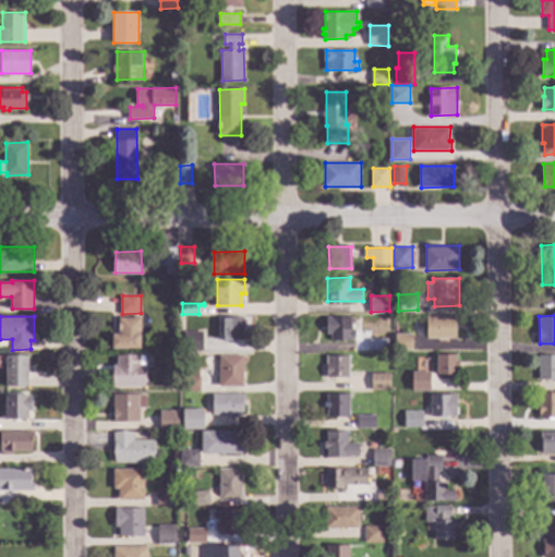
[(353,328),(357,328),(358,336),(353,336),(353,340),(333,340),(333,334),(328,334),(328,316),(353,316),(353,328)]
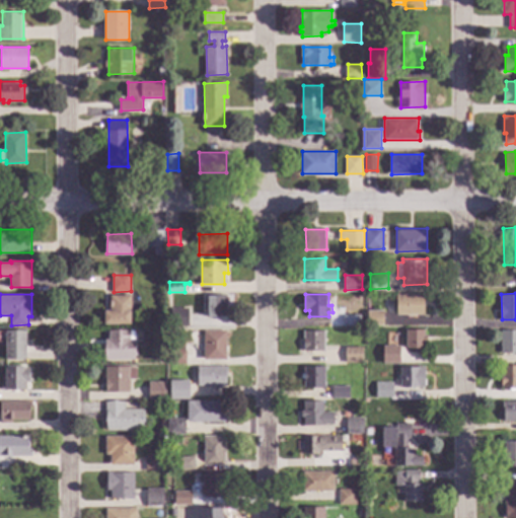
[(426,301),(429,301),(429,306),(426,306),(426,313),(398,313),(398,294),(426,294),(426,301)]
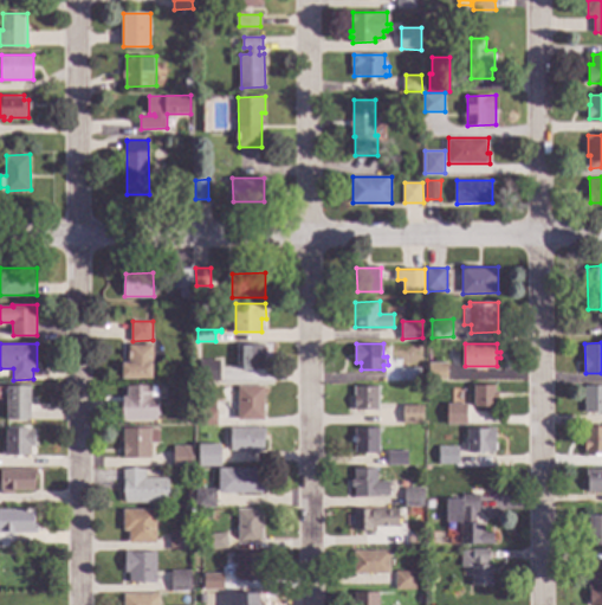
[(154,378),(124,378),(124,362),(130,362),(130,346),(153,345),(154,378)]
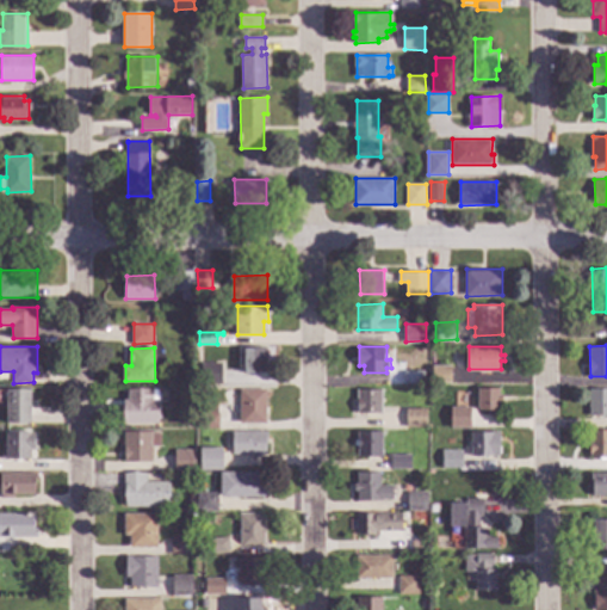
[(268,371),(243,371),(242,347),(267,347),(268,371)]
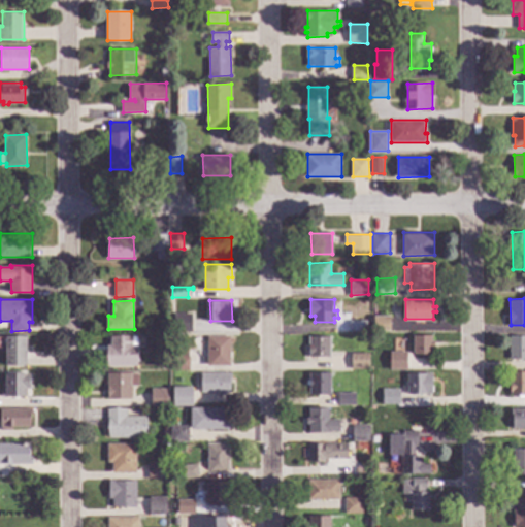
[(193,331),(175,331),(175,313),(193,313),(193,331)]
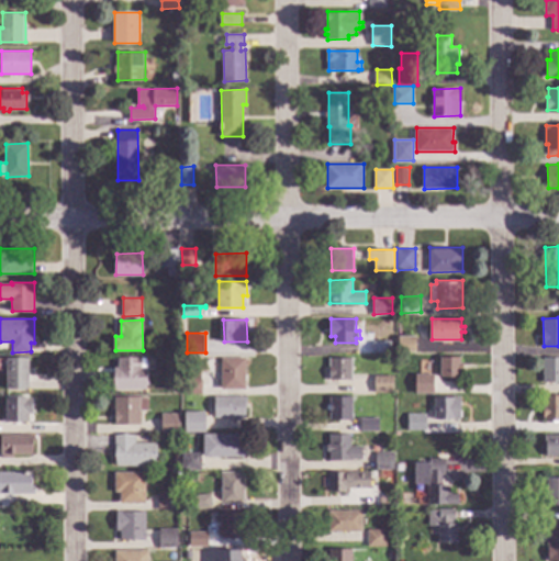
[(417,351),(401,351),(400,336),(416,336),(417,351)]
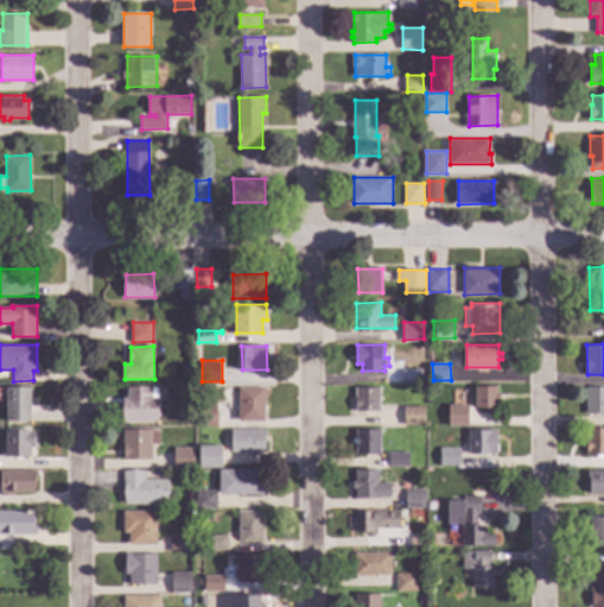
[(424,380),(404,380),(404,368),(424,368),(424,380)]
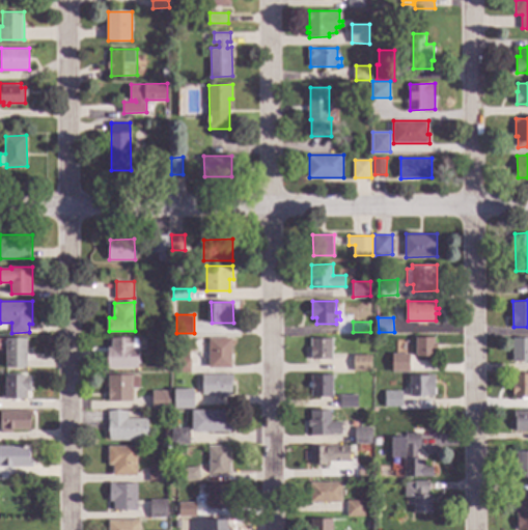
[(436,341),(439,341),(439,350),(436,350),(436,361),(426,361),(426,355),(417,356),(417,336),(436,336),(436,341)]
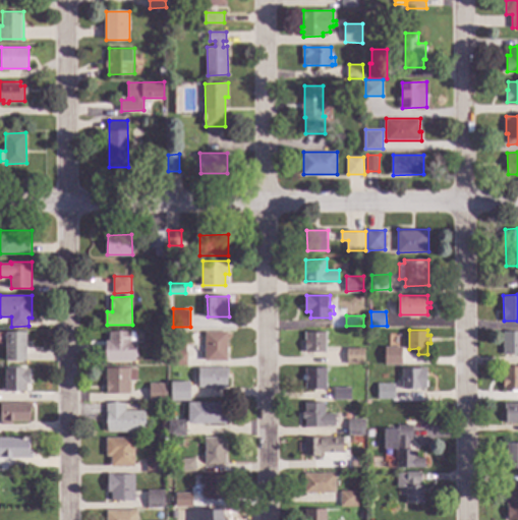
[(27,360),(7,360),(7,331),(27,331),(27,360)]
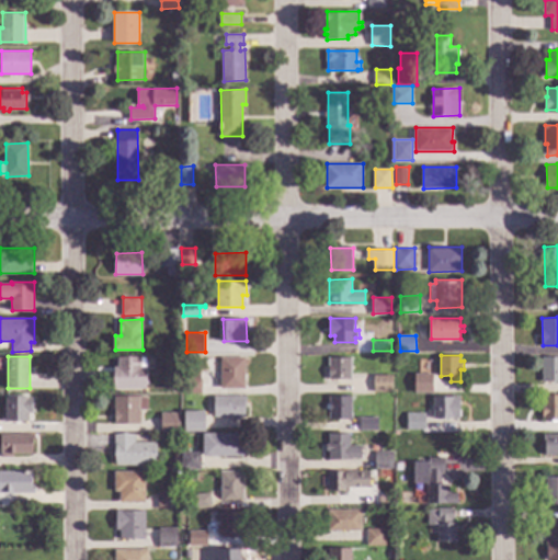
[(353,379),(330,380),(330,356),(352,356),(353,379)]
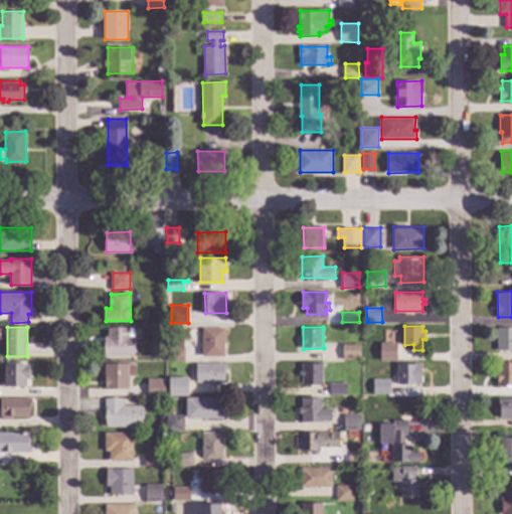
[(511,350),(498,350),(498,327),(511,327),(511,350)]
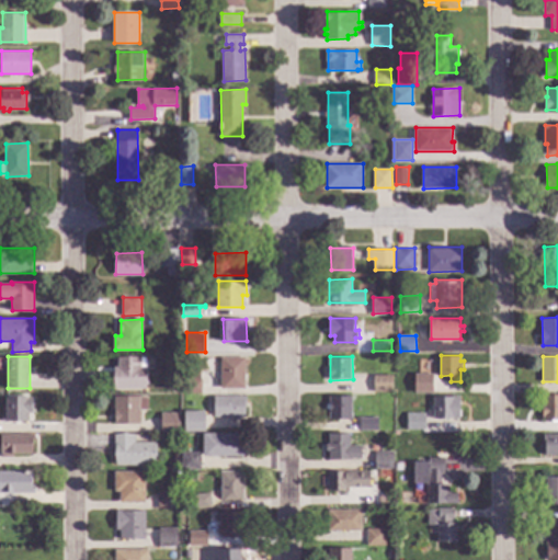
[(146,366),(147,366),(147,388),(115,388),(115,366),(120,366),(120,357),(146,357),(146,366)]
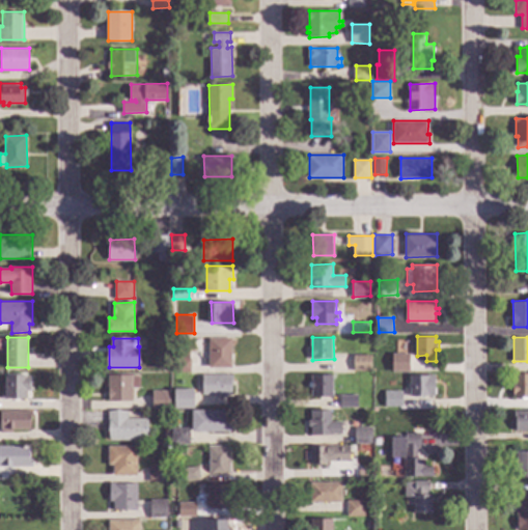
[(233,367),(210,368),(210,338),(232,338),(233,367)]
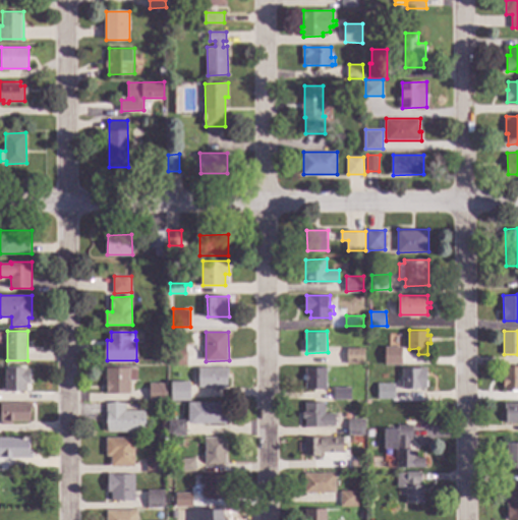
[(187,352),(188,352),(188,364),(171,364),(171,351),(172,351),(172,345),(187,345),(187,352)]
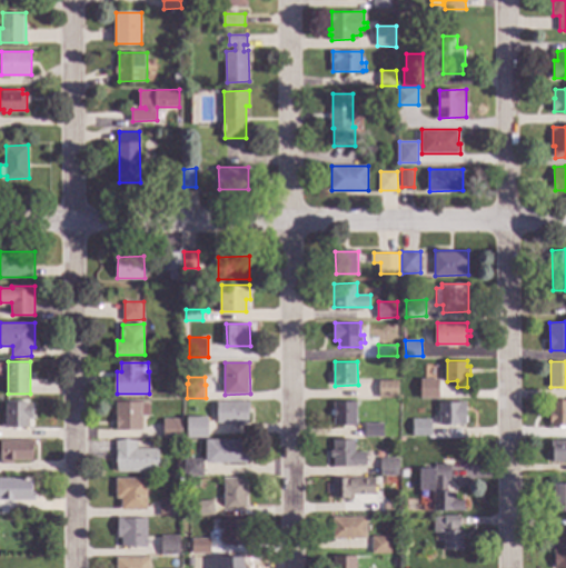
[(440,398),(423,398),(423,379),(439,378),(440,398)]
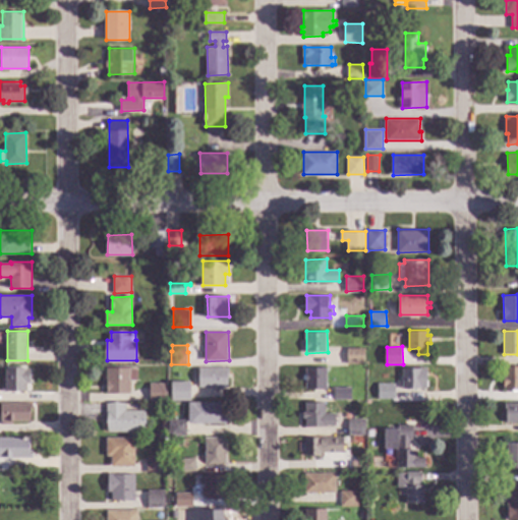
[(365,363),(348,363),(348,348),(365,348),(365,363)]
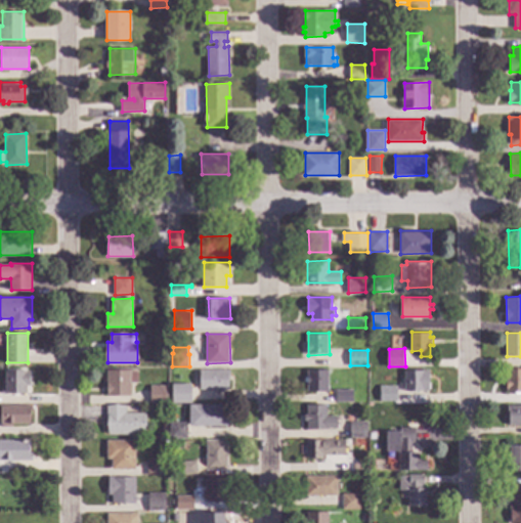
[(520,390),(508,390),(507,367),(520,367),(520,390)]
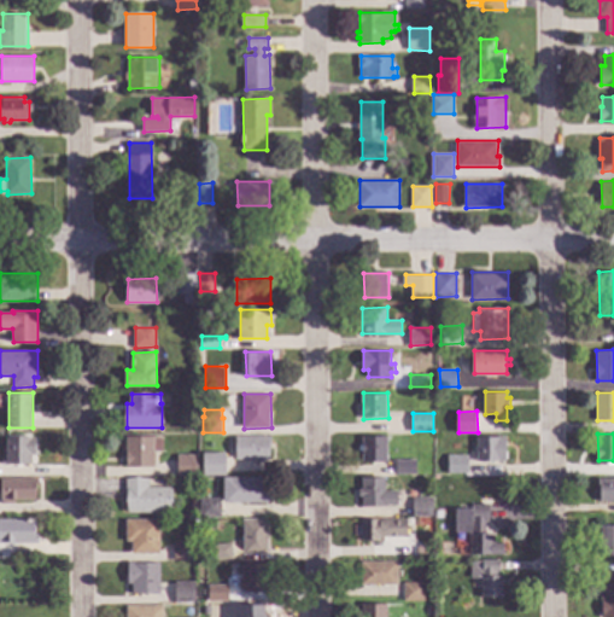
[(273,458),(237,458),(237,435),(273,435),(273,458)]
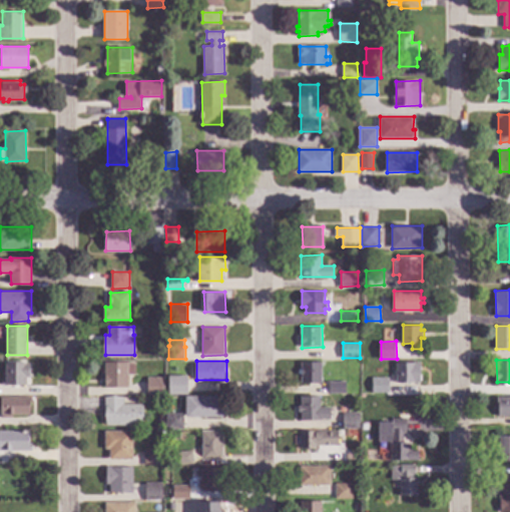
[(26,366),(31,366),(31,376),(27,376),(27,384),(5,385),(5,374),(7,374),(6,362),(26,362),(26,366)]
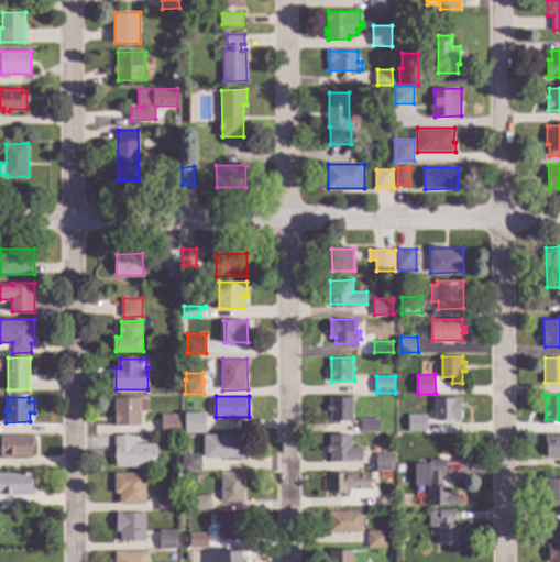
[(149,410),(141,411),(141,425),(117,426),(116,398),(149,397),(149,410)]
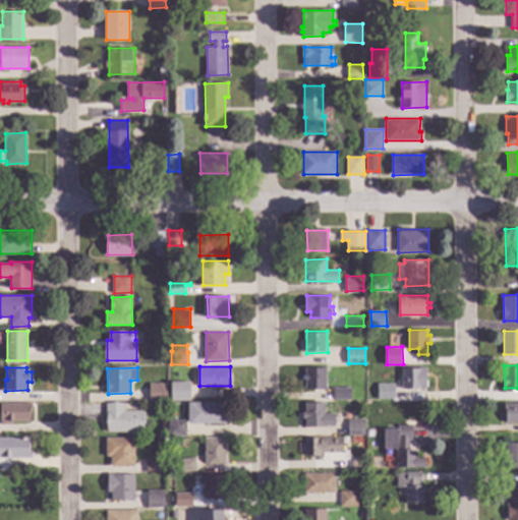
[(328,389),(307,389),(307,380),(304,380),(304,374),(306,374),(306,367),(328,367),(328,389)]
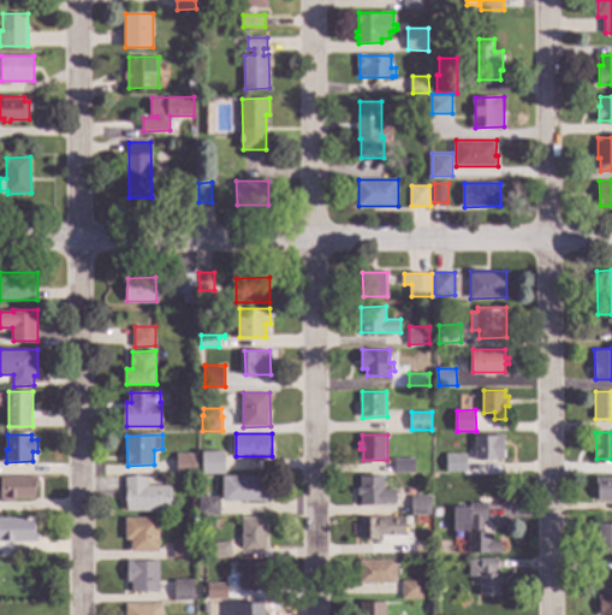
[(505,459),(477,460),(477,436),(505,435),(505,459)]
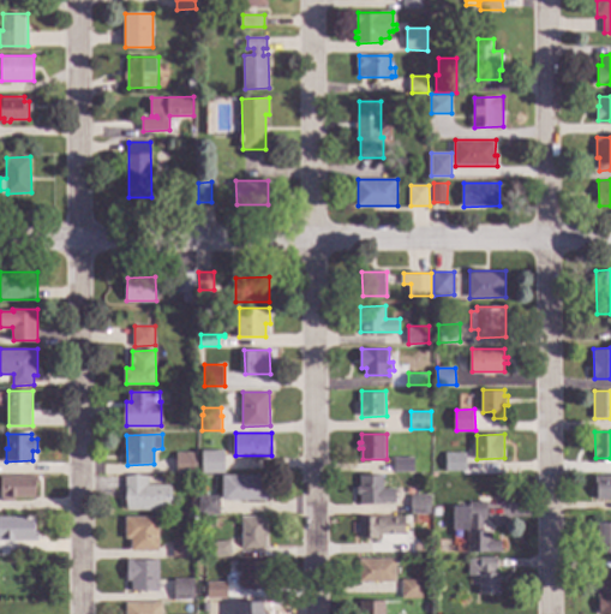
[(226,451),(226,472),(204,472),(204,451),(226,451)]
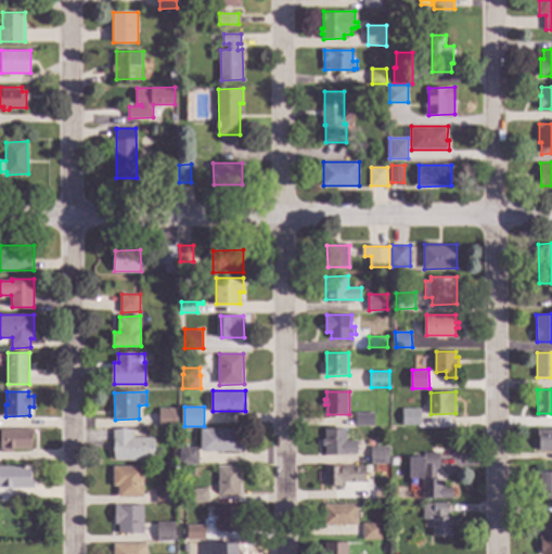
[(179,426),(161,426),(161,408),(179,408),(179,426)]
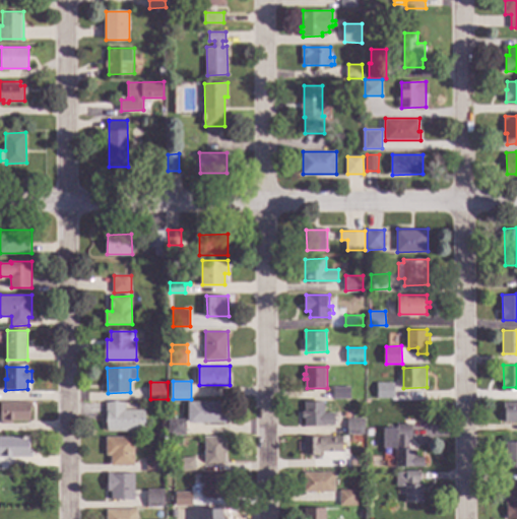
[(395,382),(395,397),(378,397),(378,382),(395,382)]
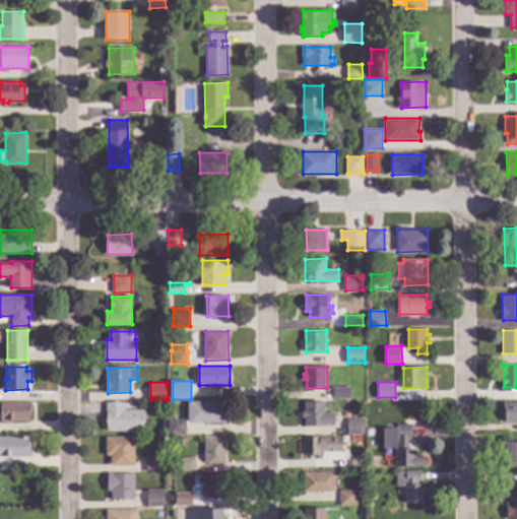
[(349,399),(334,399),(333,388),(349,388),(349,399)]
